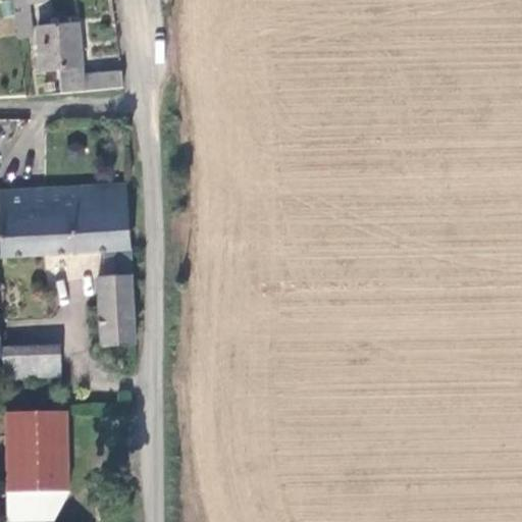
[(10,0),(14,39),(32,37),(29,7),(49,4),(48,0),(10,0)]
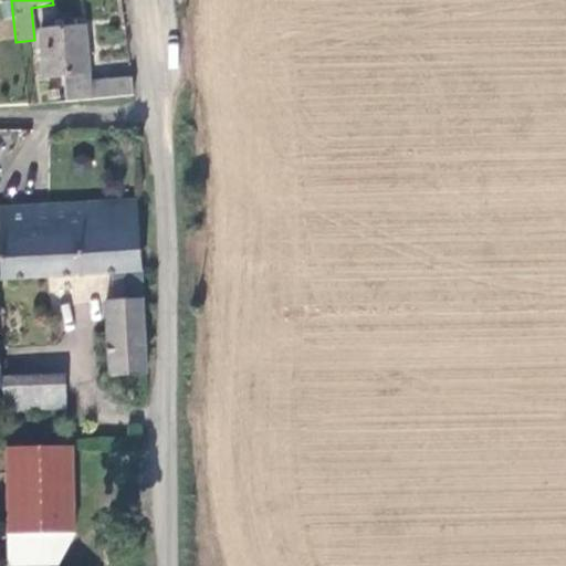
[(48,77),(71,76),(92,75),(88,23),(43,27),(48,77)]
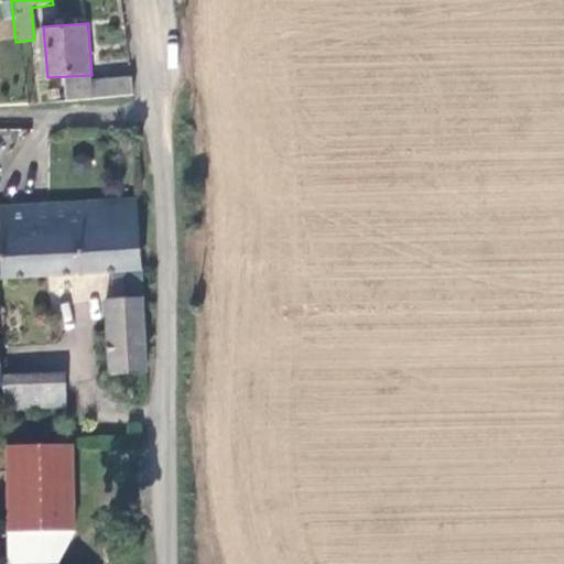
[(71,76),(73,99),(93,98),(91,79),(91,75),(71,76)]
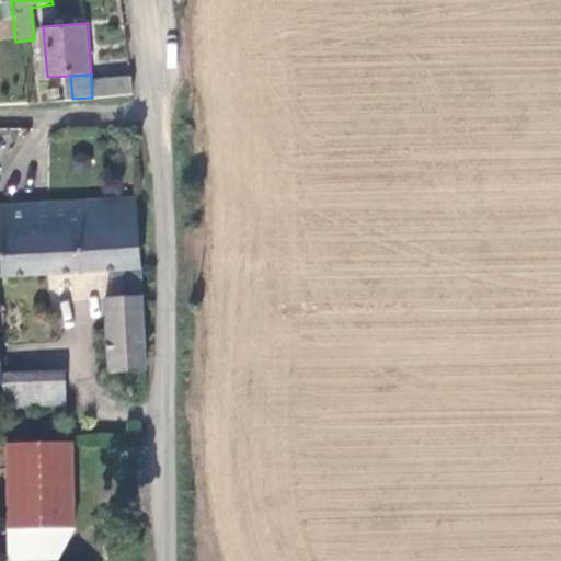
[(104,78),(106,96),(135,94),(134,76),(104,78)]
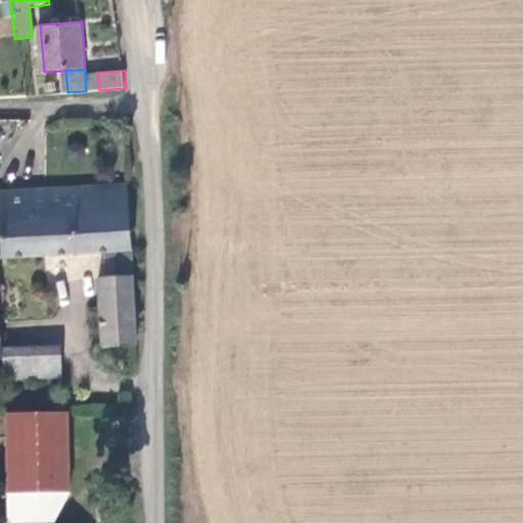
[(97,73),(85,74),(86,91),(99,90),(97,73)]
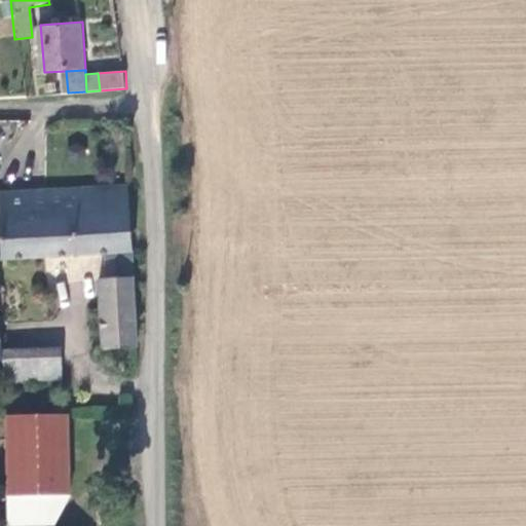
[(0,258),(103,252),(130,250),(126,185),(0,193),(0,258)]
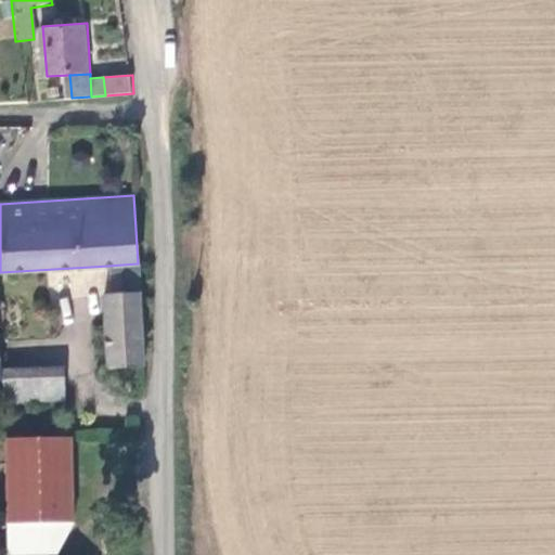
[(108,266),(110,281),(139,279),(138,263),(108,266)]
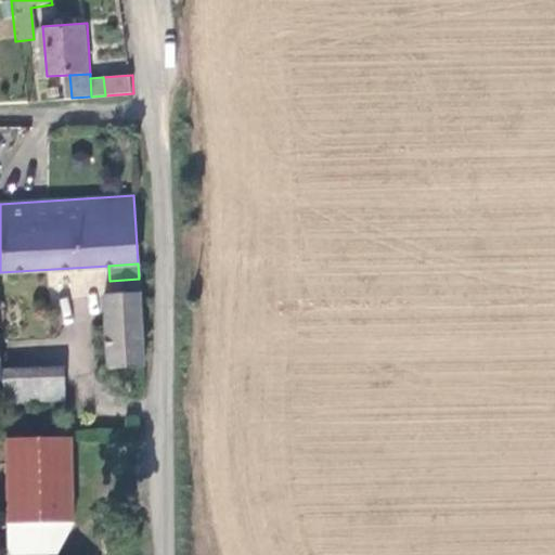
[(106,368),(144,364),(139,279),(110,281),(110,293),(101,293),(106,368)]
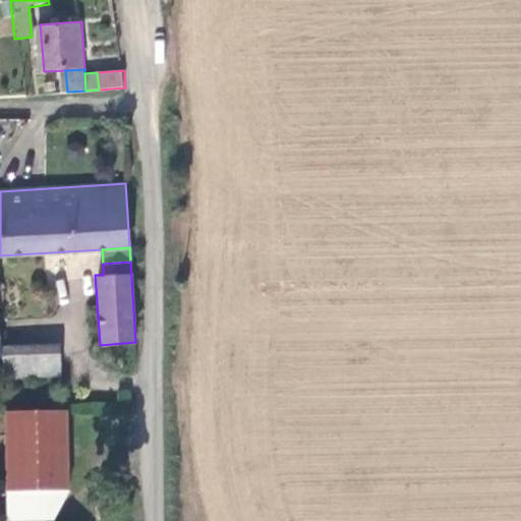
[(4,375),(62,372),(61,343),(2,346),(4,375)]
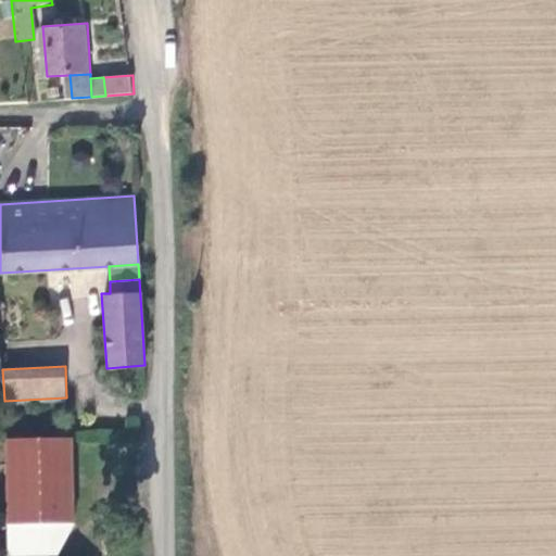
[(7,552),(55,551),(73,519),(72,434),(4,437),(7,552)]
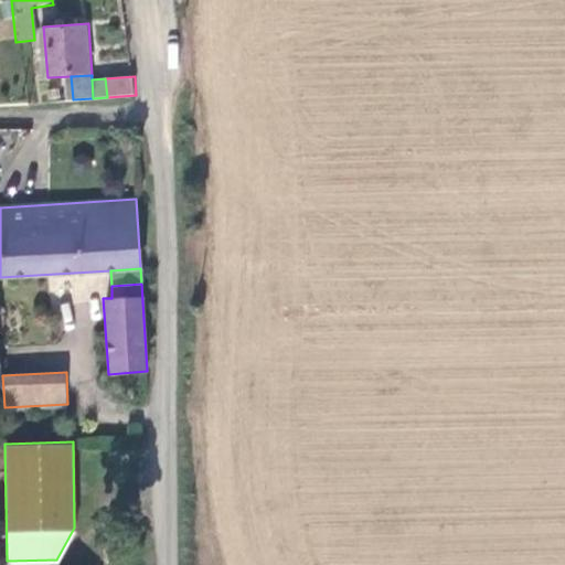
[(117,564),(114,540),(104,541),(107,564),(99,564),(117,564)]
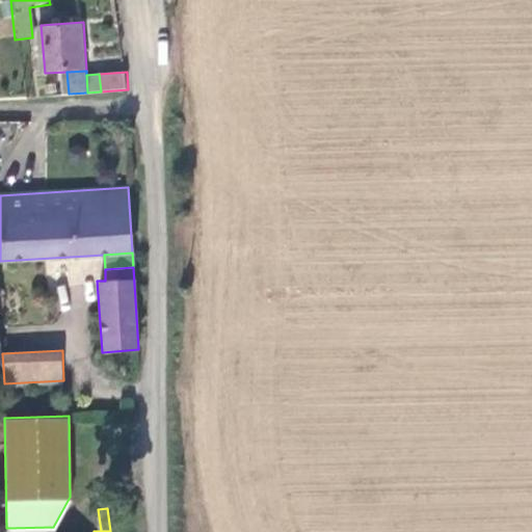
All buildings are outlined.
